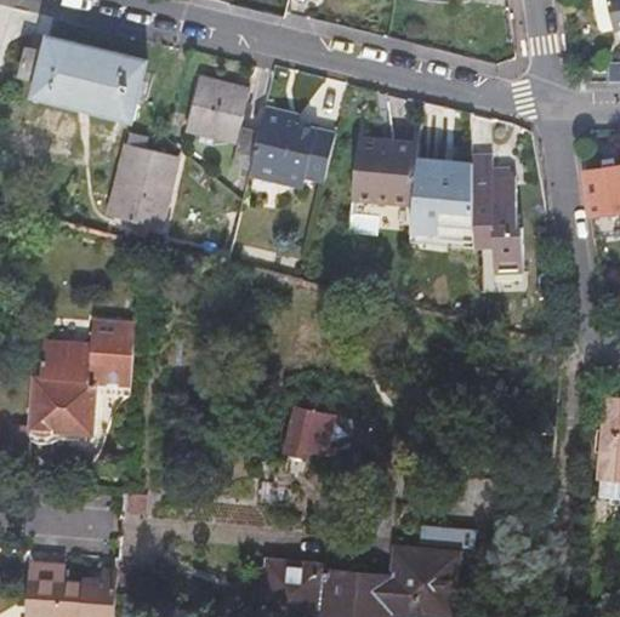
[(261,0),(259,11),(283,16),(284,10),(285,0),(261,0)]
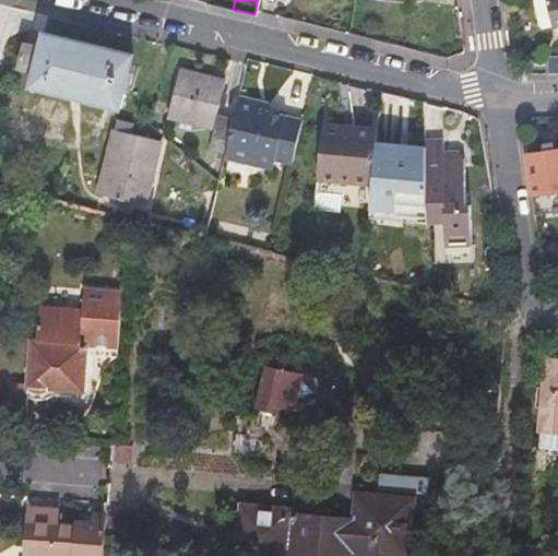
[(557,72),(557,0),(544,0),(550,26),(557,24),(557,56),(548,57),(548,73),(557,72)]
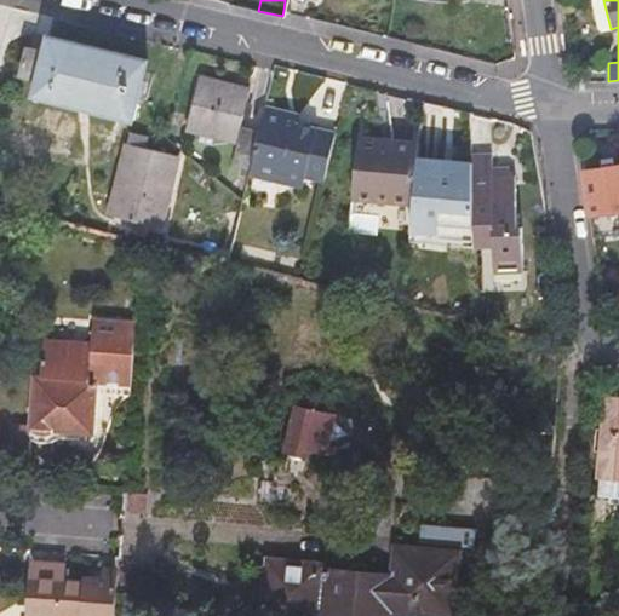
[(30,32),(30,35),(13,33),(4,72),(21,76),(17,92),(115,116),(130,57),(30,32)]
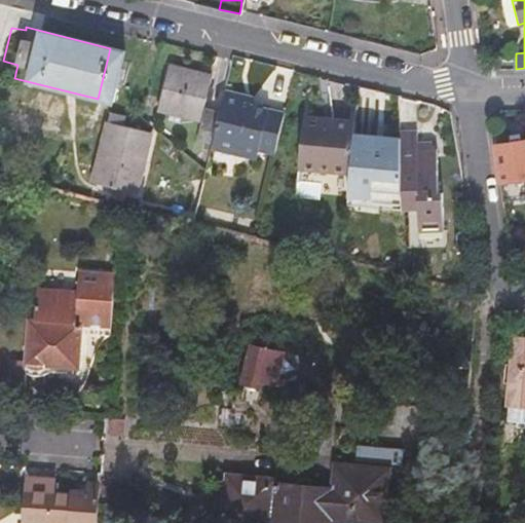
[(158,108),(199,120),(212,79),(172,67),(158,108)]
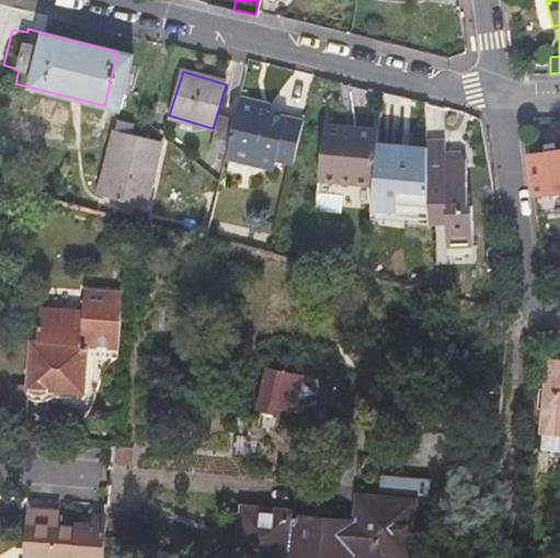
[(275,161),(290,164),(293,159),(301,122),(265,113),(264,115),(256,113),(259,101),(242,98),(227,158),(255,164),(256,160),(274,164),(275,161)]
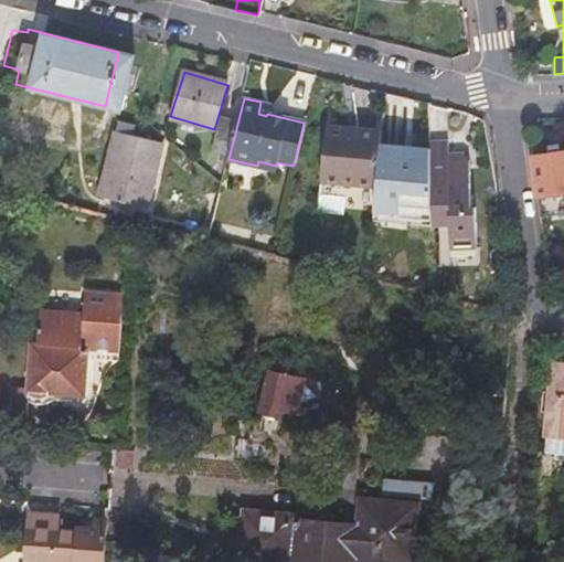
[(266,116),(267,114),(269,104),(261,102),(258,114),(266,116)]
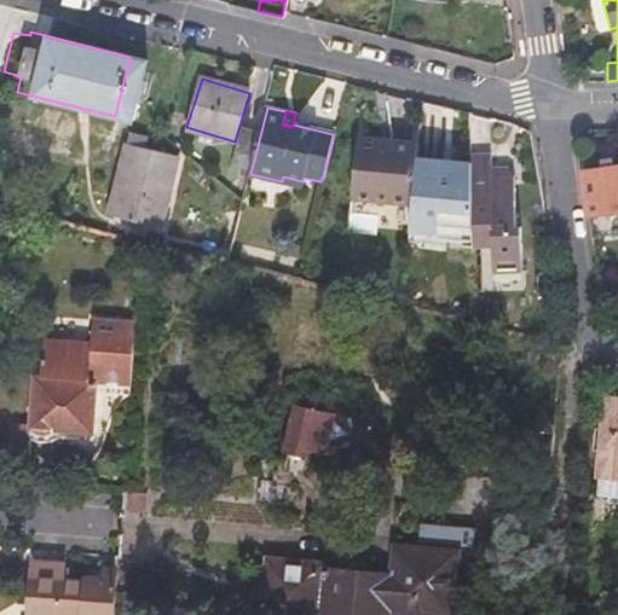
[(246,170),(255,133),(243,131),(232,167),(246,170)]
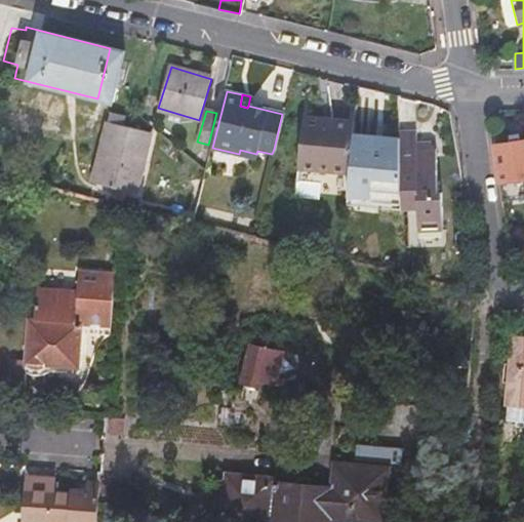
[(350,147),(353,119),(299,114),(296,165),(348,169),(350,147)]
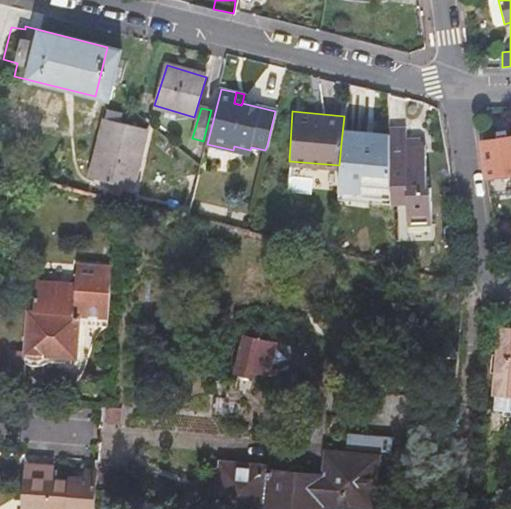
[(90,178),(130,189),(147,129),(105,119),(90,178)]
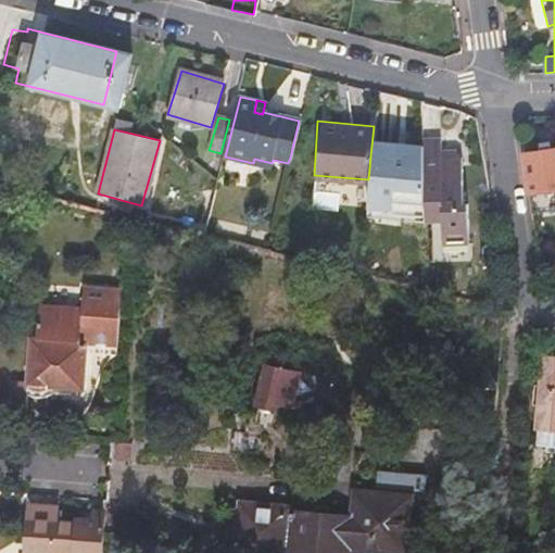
[(421,138),(425,218),(440,218),(442,243),(466,243),(464,205),(461,205),(456,156),(439,158),(438,138),(421,138)]
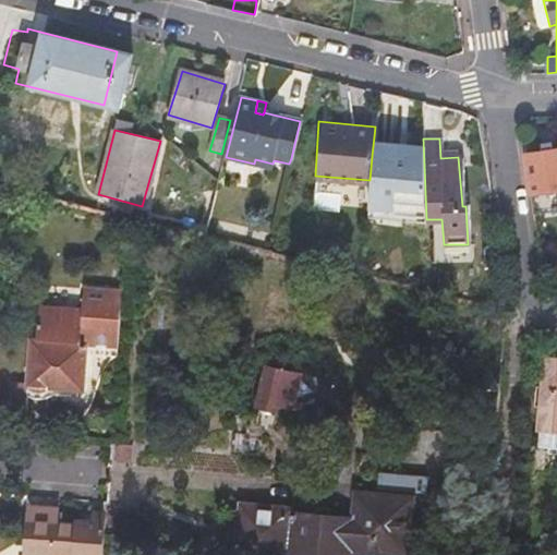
[(556,148),(523,153),(529,191),(556,186),(556,148)]
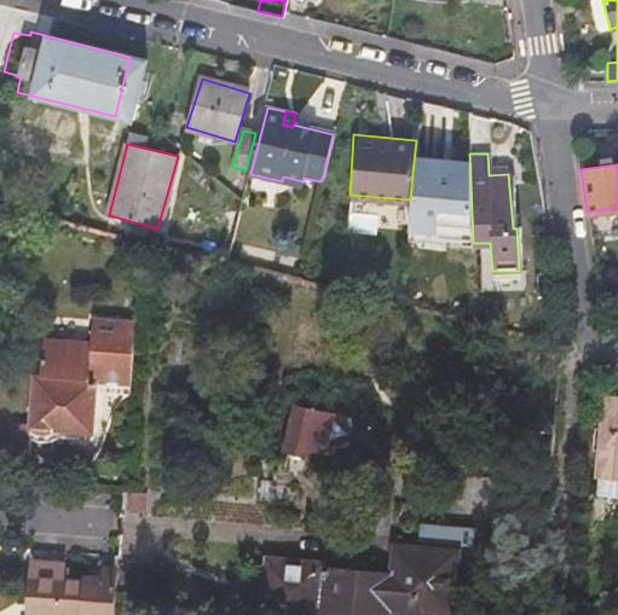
[(410,199),(409,216),(450,222),(454,178),(413,173),(410,199)]
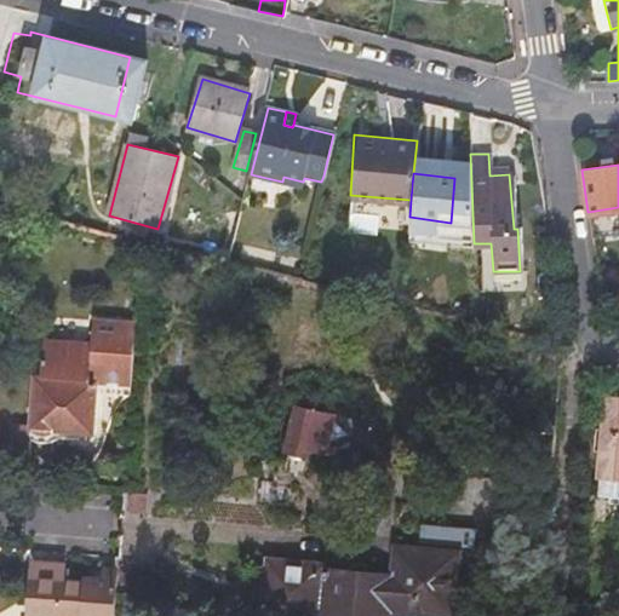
[(302,186),(303,182),(284,177),(282,182),(302,186)]
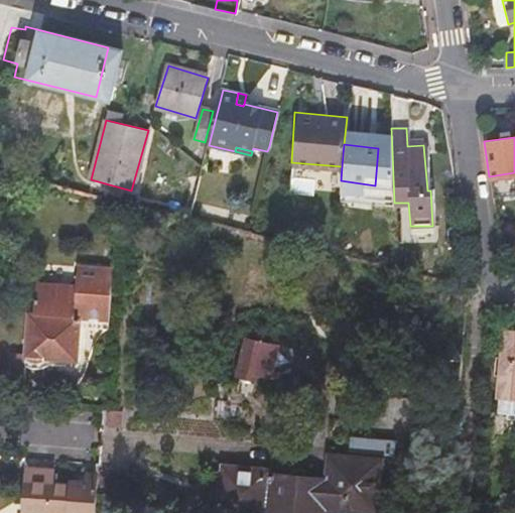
[(290,174),(341,180),(342,166),(291,162),(290,174)]
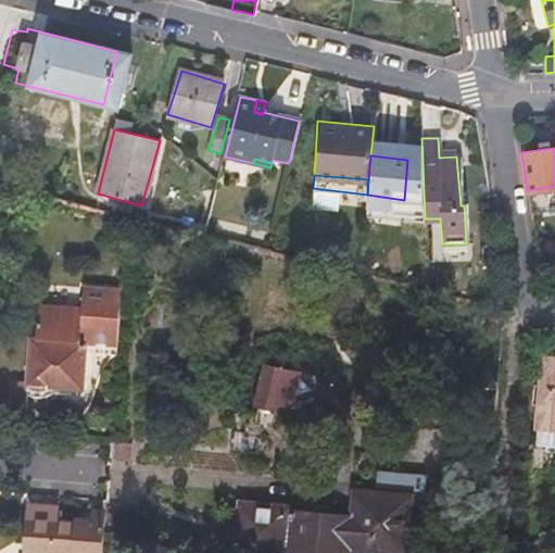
[(541,240),(546,261),(554,259),(554,251),(552,238),(541,240)]
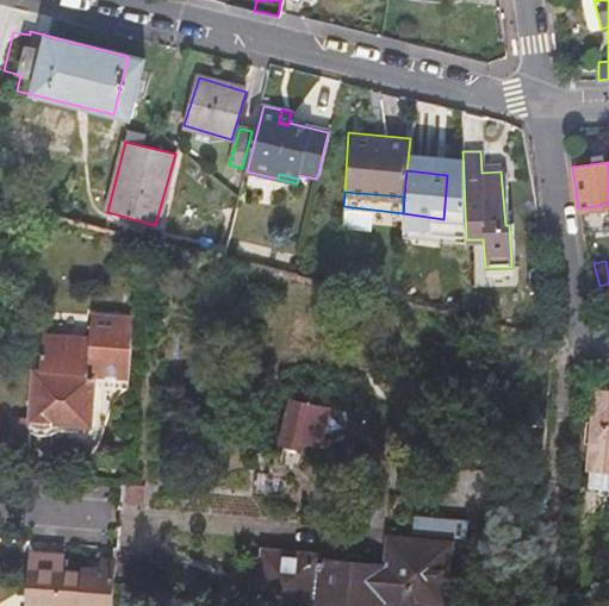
[(88,424),(91,385),(92,374),(126,376),(131,317),(91,313),(88,337),(41,335),(38,370),(32,369),(29,417),(11,416),(8,448),(28,449),(29,420),(88,424)]
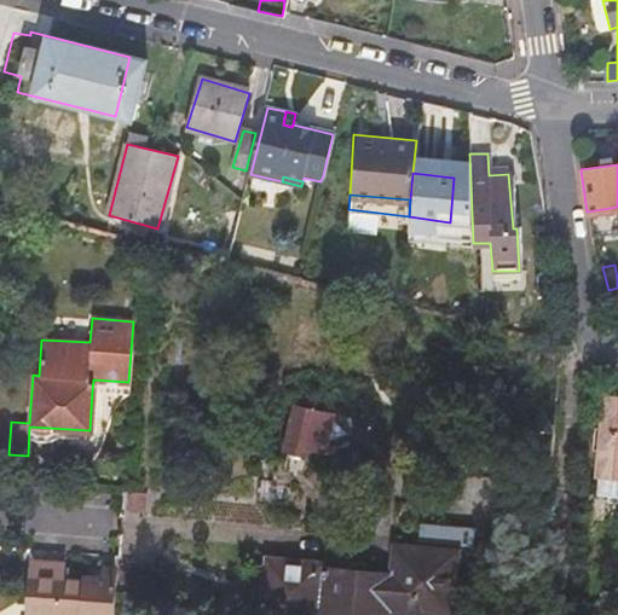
[(546,336),(537,334),(536,342),(544,344),(546,336)]
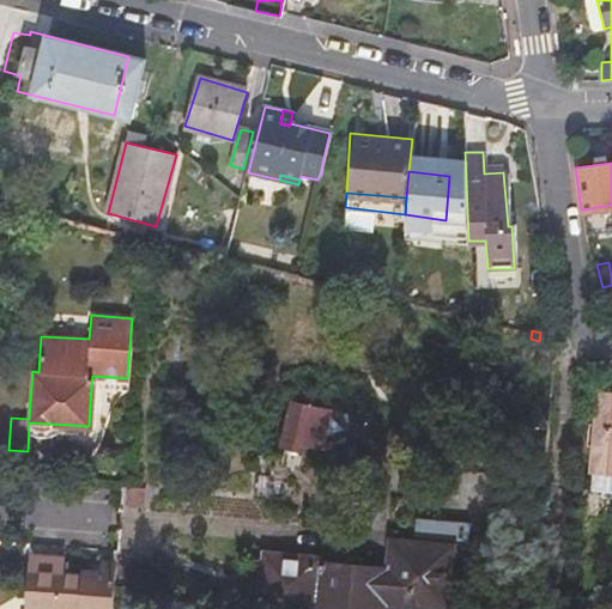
[(127,378),(92,376),(91,387),(127,389),(127,378)]
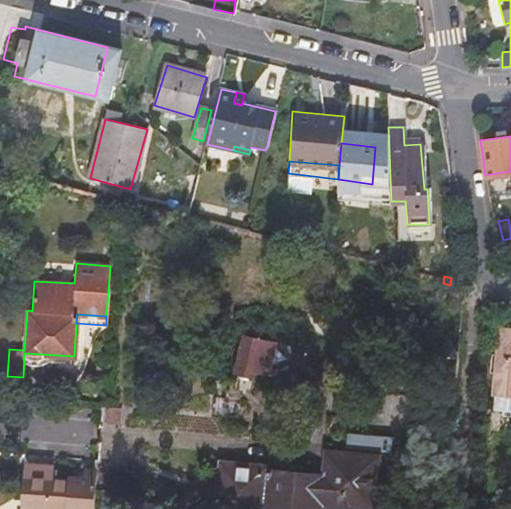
[(510,326),(500,327),(500,354),(500,372),(500,395),(510,394),(510,326)]
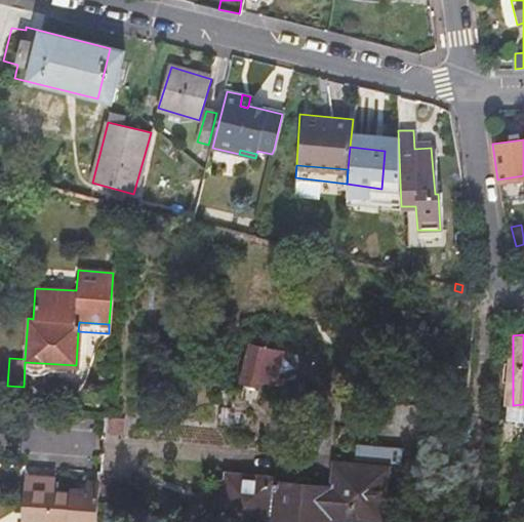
[(523,419),(523,404),(513,405),(513,419),(523,419)]
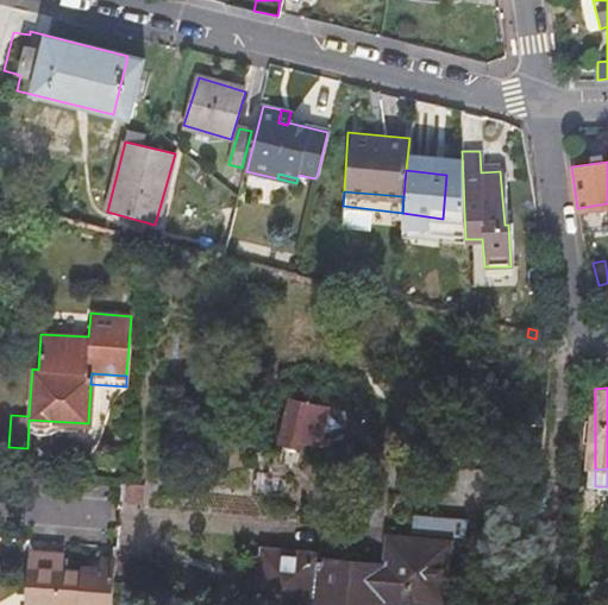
[(321,558),(321,561),(298,560),(293,581),(302,583),(300,604),(389,604),(390,600),(436,604),(449,604),(455,544),(393,541),(389,563),(321,558)]
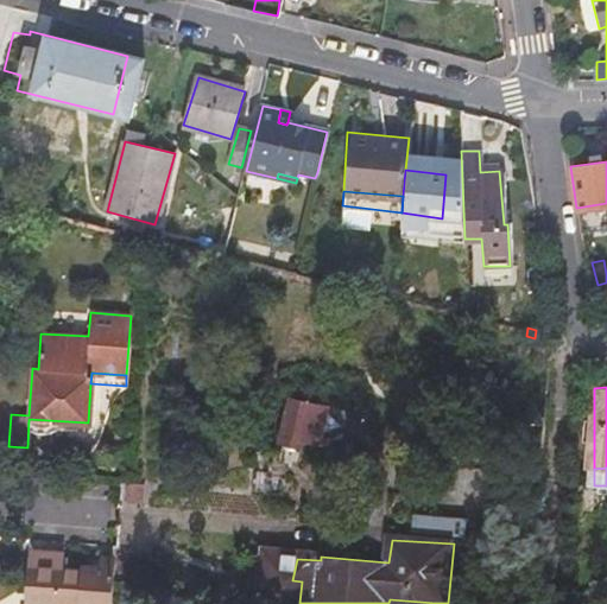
[(111,603),(113,567),(99,567),(81,566),(80,568),(58,566),(58,554),(27,552),(25,602),(46,603),(111,603)]
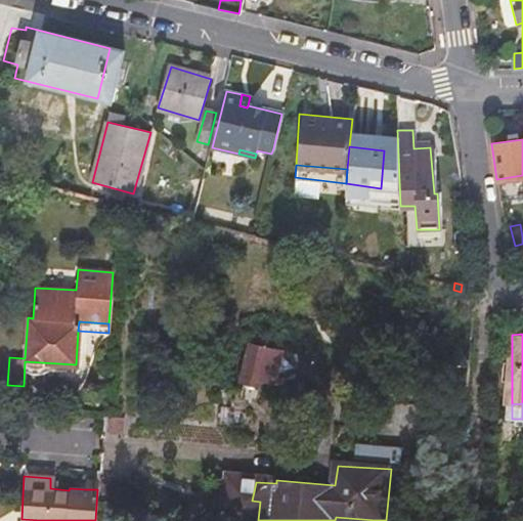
[(85,489),(97,489),(98,481),(85,480),(85,489)]
